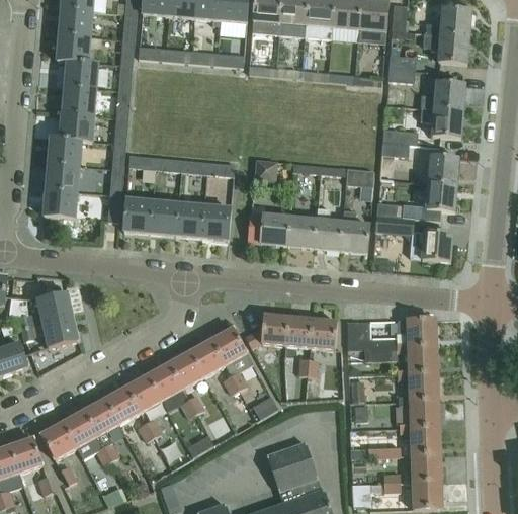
[(62,0),(61,8),(92,11),(93,5),(93,0),(62,0)]
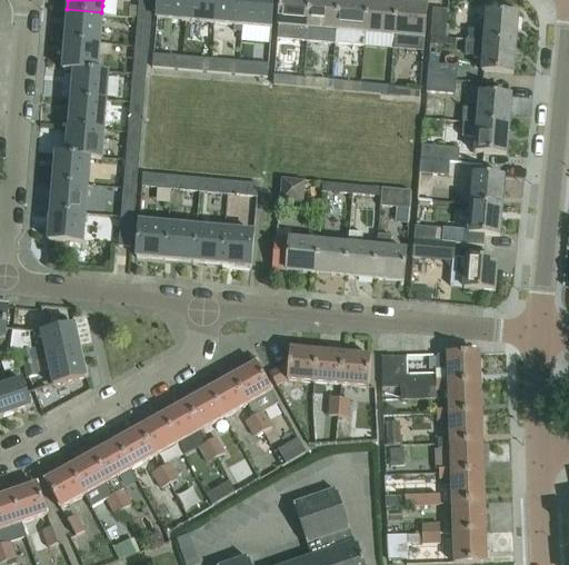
[(138,0),(137,16),(149,17),(150,0),(138,0)]
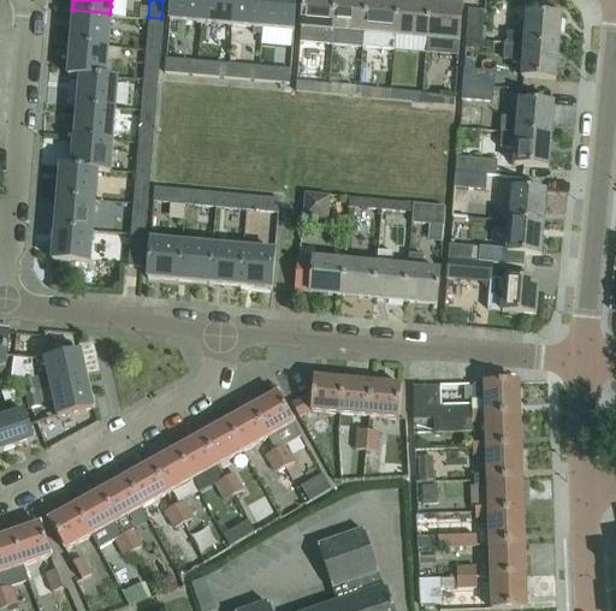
[(201,17),(202,0),(170,0),(170,15),(201,17)]
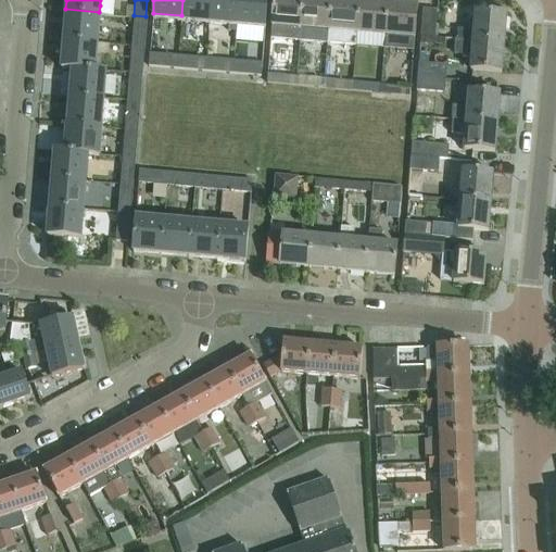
[(209,17),(211,0),(182,0),(181,15),(209,17)]
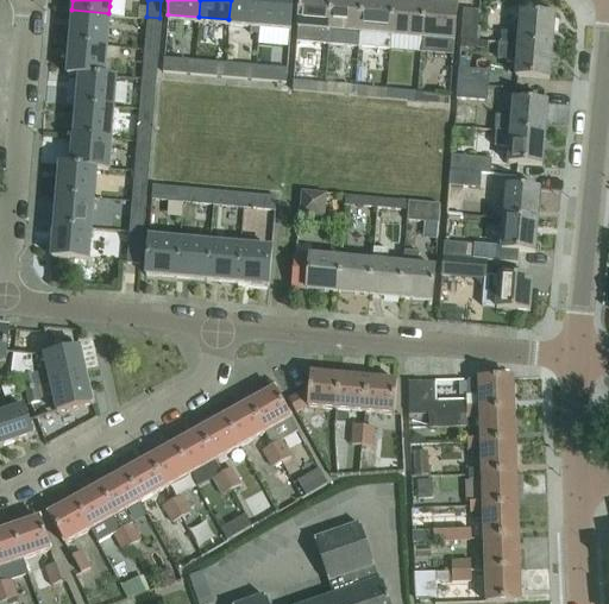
[(259,21),(261,0),(231,0),(228,19),(259,21)]
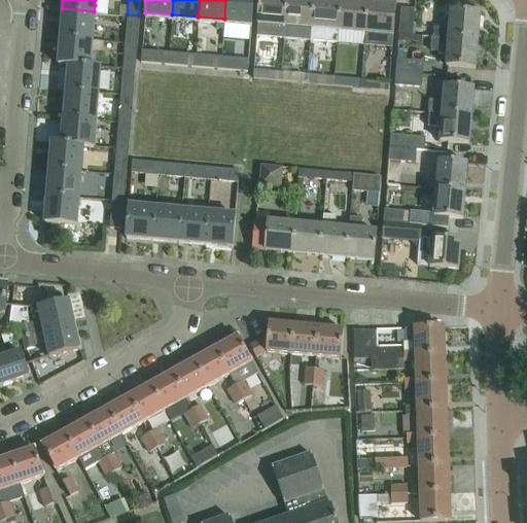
[(225,0),(224,19),(251,21),(253,0),(225,0)]
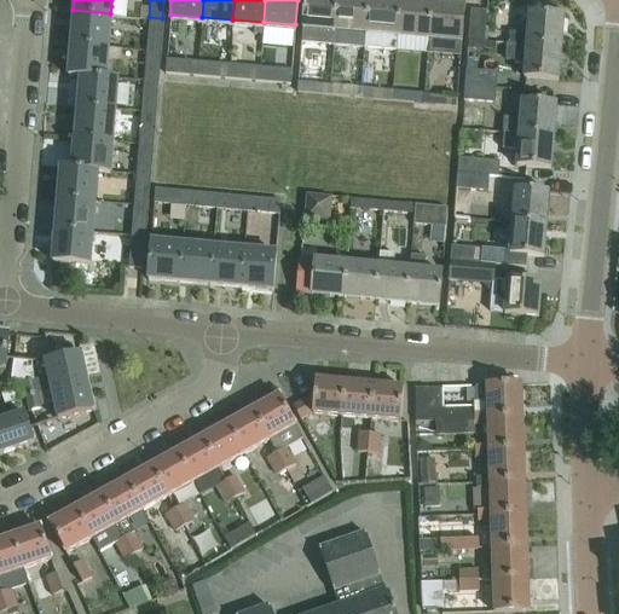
[(334,41),(337,0),(304,0),(301,39),(334,41)]
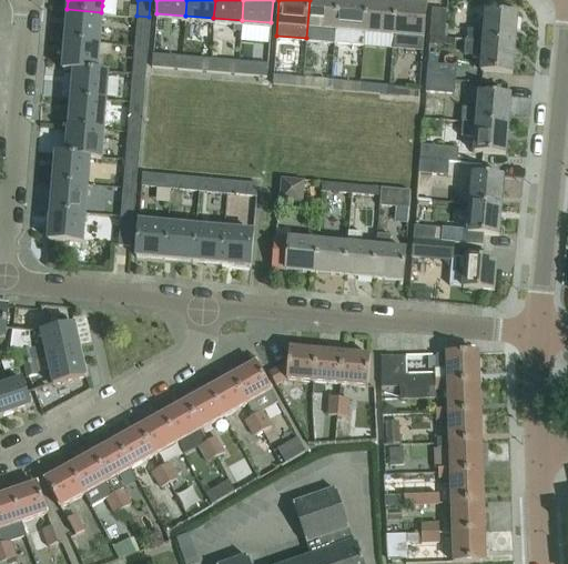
[(337,26),(340,0),(310,0),(306,38),(334,40),(336,26),(337,26)]
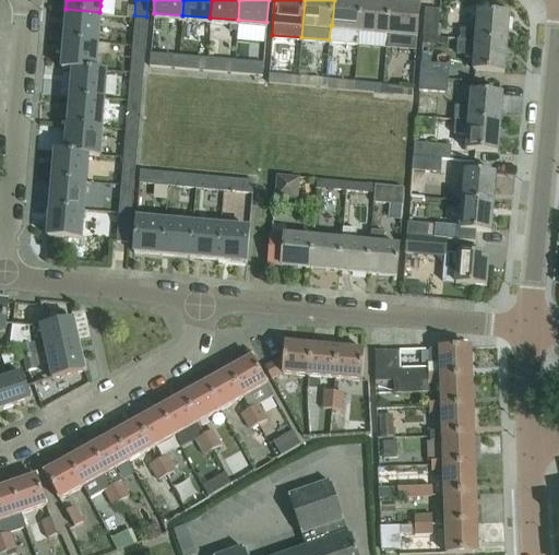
[(332,25),(331,25),(329,39),(358,43),(359,28),(363,0),(334,0),(332,25)]
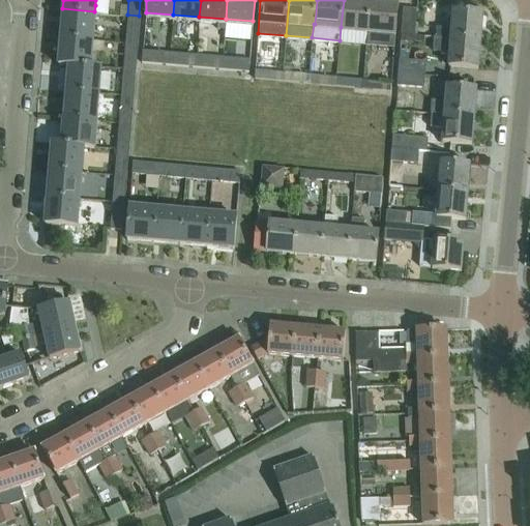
[(367,29),(370,1),(356,0),(344,0),(341,27),(367,29)]
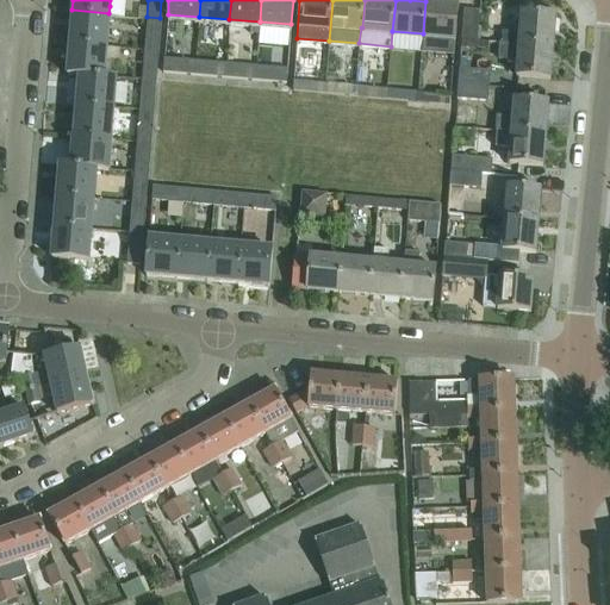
[(425,1),(423,33),(454,36),(458,4),(425,1)]
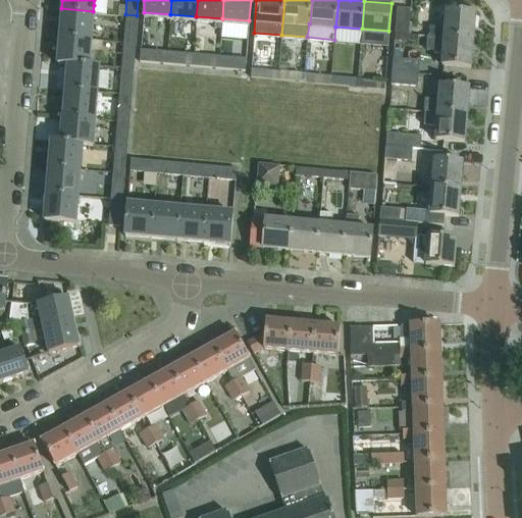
[(412,6),(399,5),(397,30),(410,31),(412,6)]
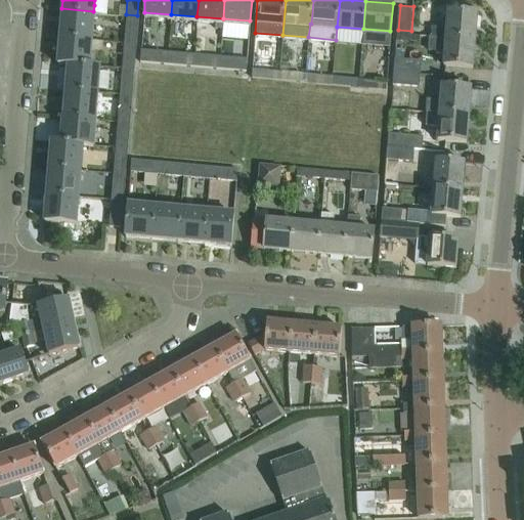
[(91,37),(93,11),(61,8),(59,35),(91,37)]
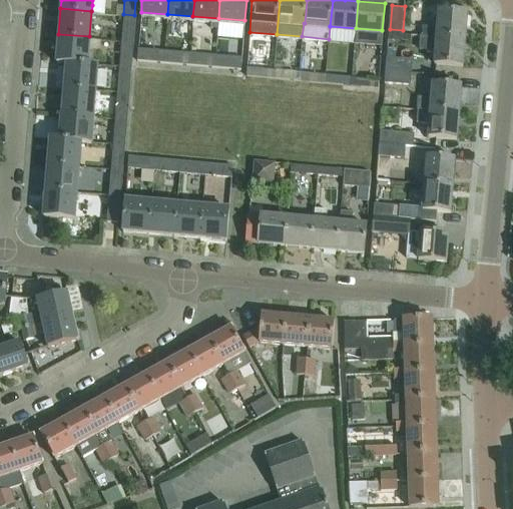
[(421,32),(465,36),(467,11),(439,8),(437,24),(422,23),(421,32)]
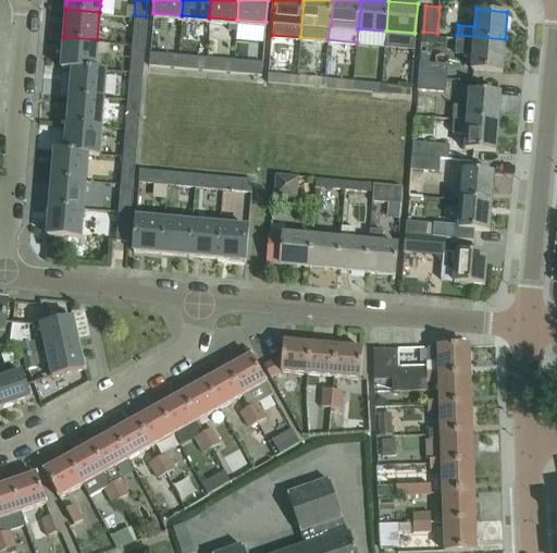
[(503,70),(505,39),(457,35),(457,36),(456,36),(455,50),(472,51),(471,66),(503,70)]
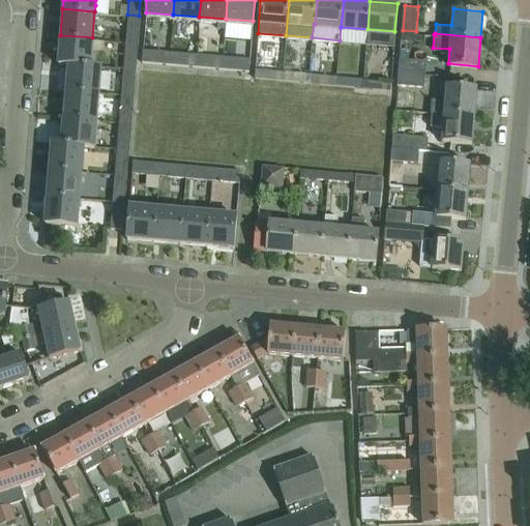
[(90,62),(92,37),(60,35),(58,61),(101,65),(101,63),(90,62)]
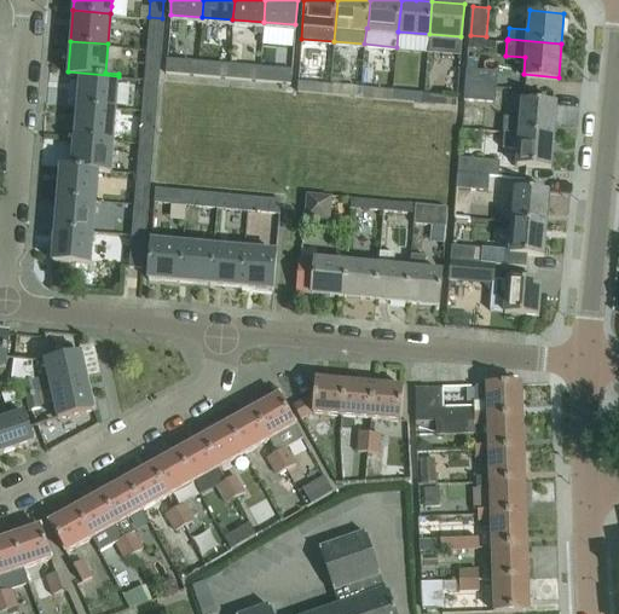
[(467,80),(498,84),(499,68),(476,67),(478,54),(468,54),(467,80)]
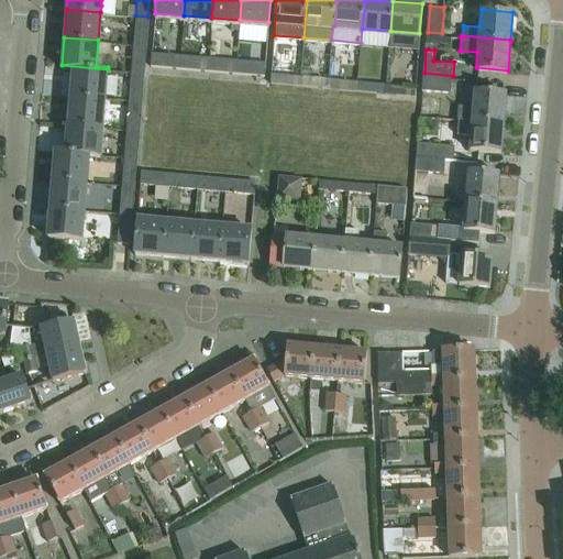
[(179,66),(180,53),(152,51),(151,64),(179,66)]
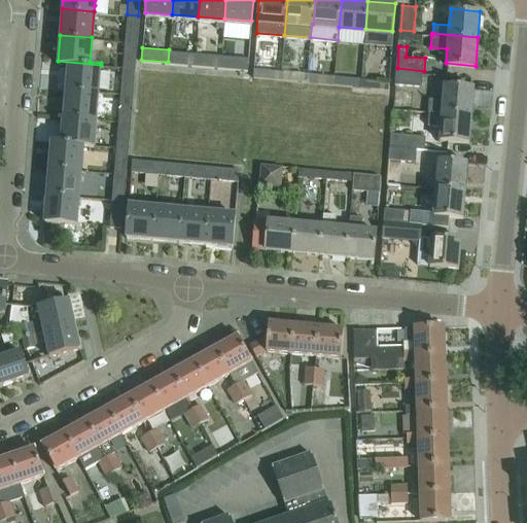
[(194,64),(195,51),(169,49),(168,62),(194,64)]
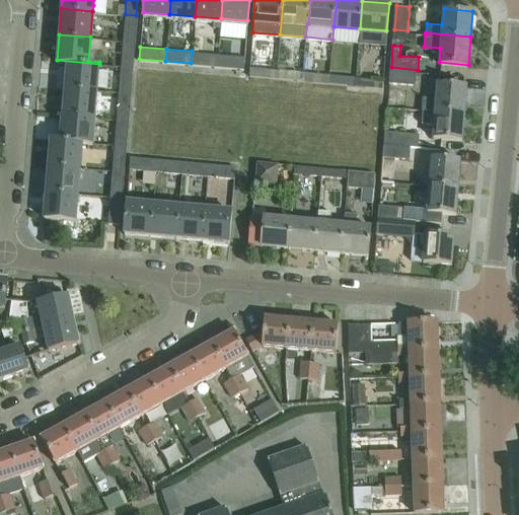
[(217,65),(218,54),(192,51),(191,63),(217,65)]
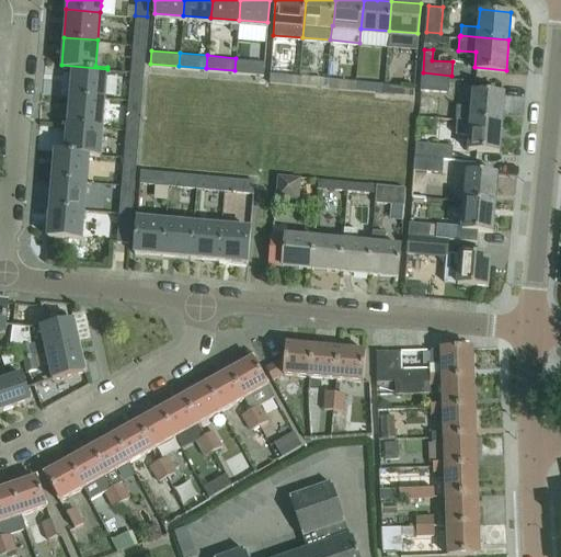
[(236,58),(235,70),(263,74),(264,60),(236,58)]
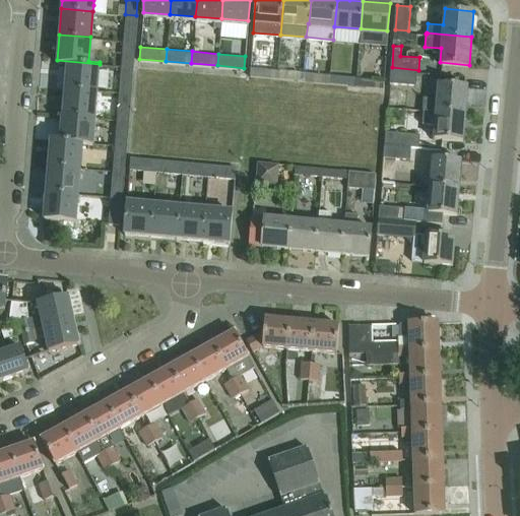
[(98,89),(100,64),(57,60),(57,61),(67,62),(65,87),(98,89)]
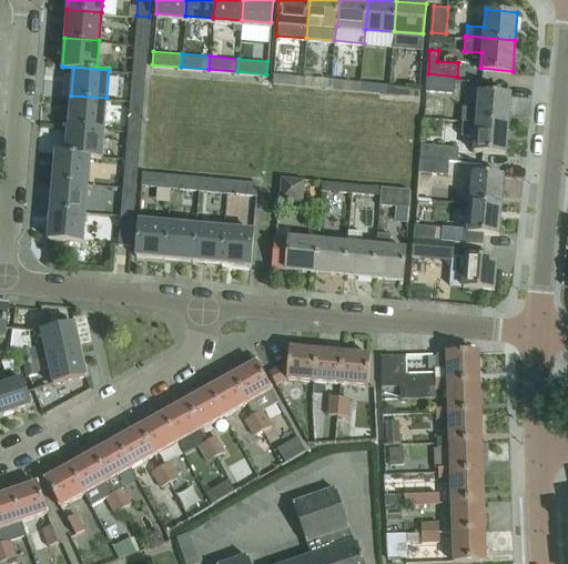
[(302,83),(303,74),(273,72),(272,81),(302,83)]
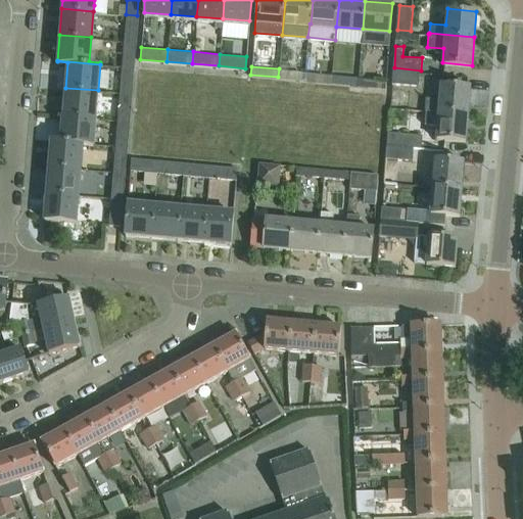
[(420,83),(421,71),(394,67),(391,105),(408,107),(410,87),(405,86),(406,82),(420,83)]
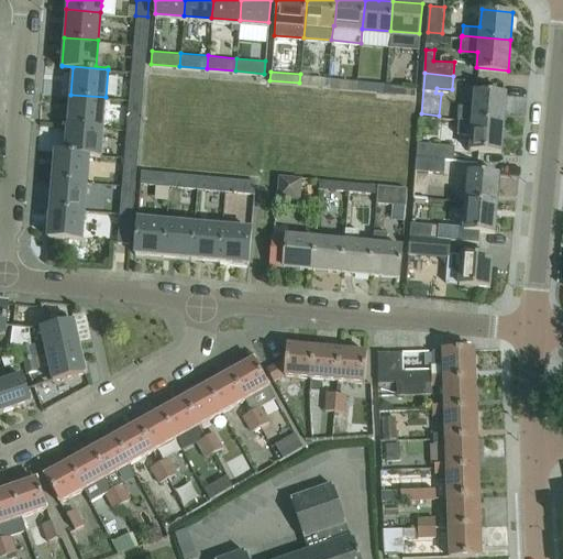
[(300,74),(299,83),(329,86),(330,76),(329,76),(317,75),(300,74)]
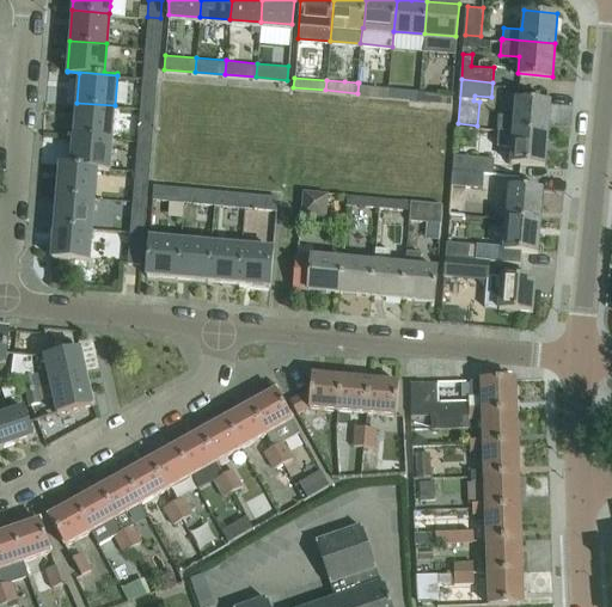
[(389,96),(389,86),(359,83),(357,93),(389,96)]
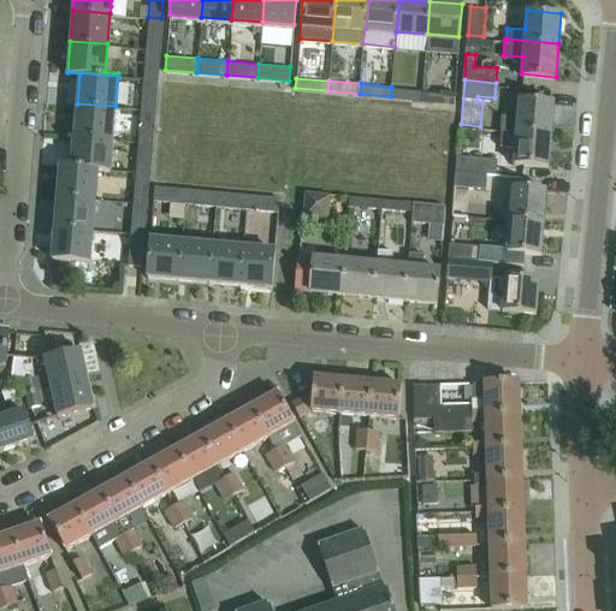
[(421,100),(422,89),(391,87),(391,96),(421,100)]
